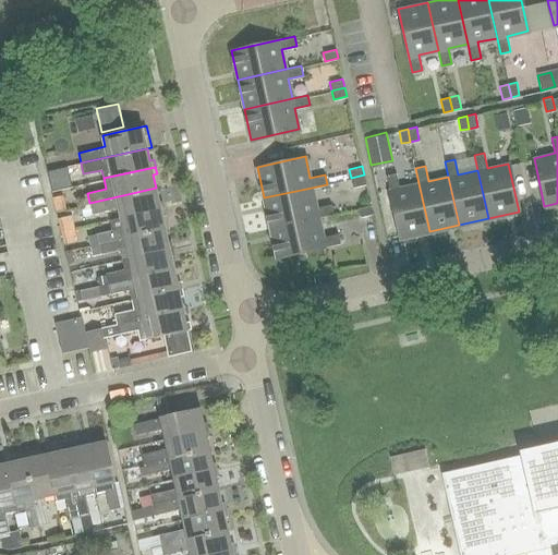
[(400,238),(429,231),(419,183),(399,188),(396,172),(386,175),(400,238)]
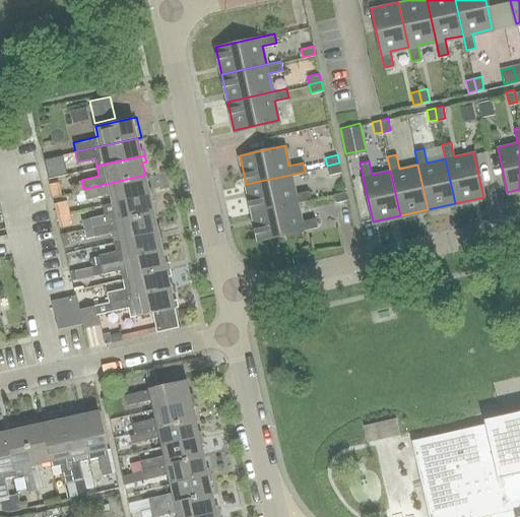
[(339,163),(327,166),(329,174),(340,171),(339,163)]
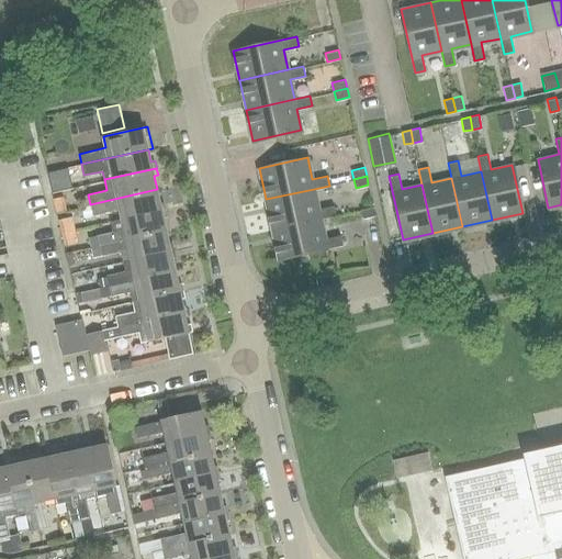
[(90,204),(81,207),(83,216),(92,214),(120,209),(122,217),(166,208),(164,201),(159,202),(157,189),(90,204)]
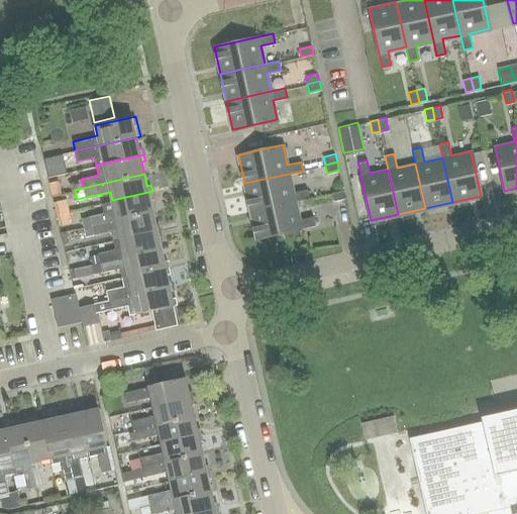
[(289,174),(244,183),(250,210),(295,201),(309,197),(307,189),(293,192),(289,174)]
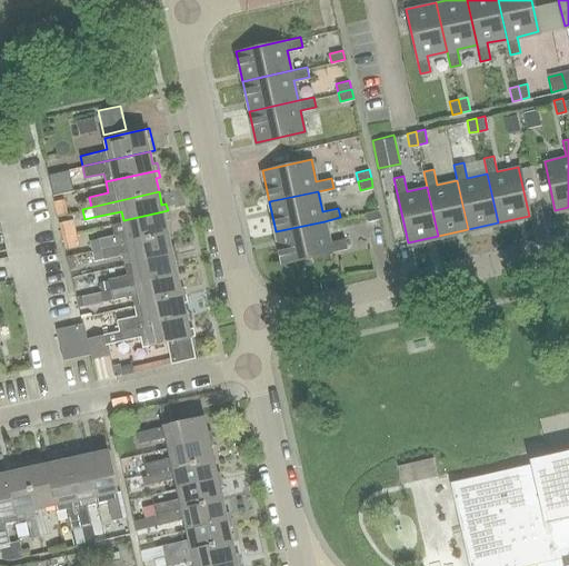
[(379,217),(378,209),(365,211),(367,220),(379,217)]
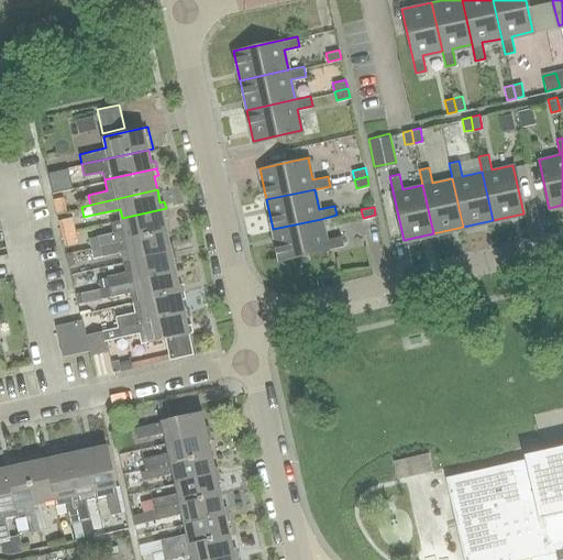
[(112,232),(98,235),(100,244),(166,230),(163,217),(167,216),(166,208),(122,218),(122,219),(110,221),(112,232)]
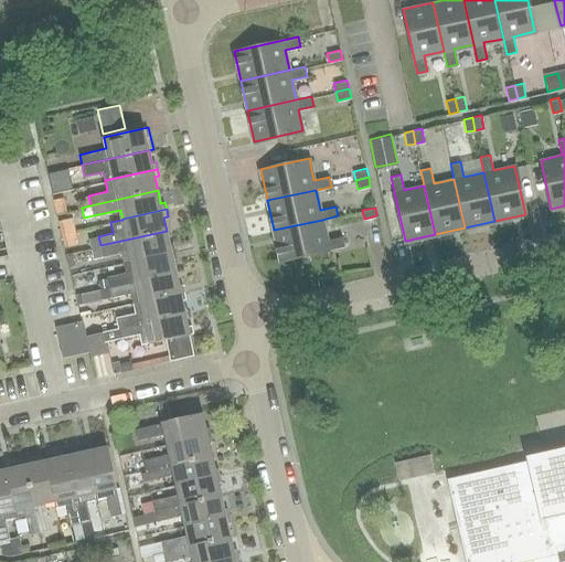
[(322,220),(274,230),(280,260),(344,245),(342,235),(327,239),(322,220)]
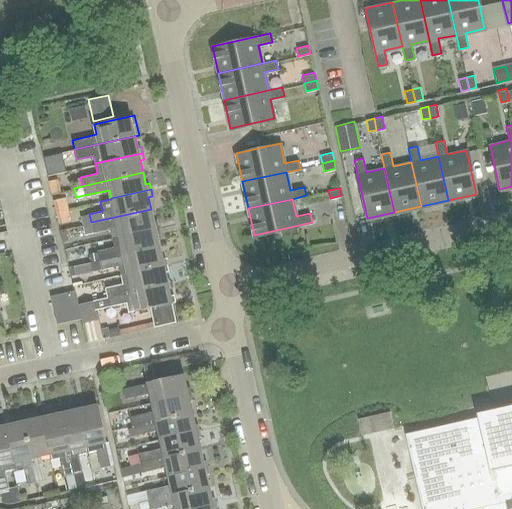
[(151,209),(91,222),(93,232),(109,228),(111,237),(159,226),(158,220),(154,221),(151,209)]
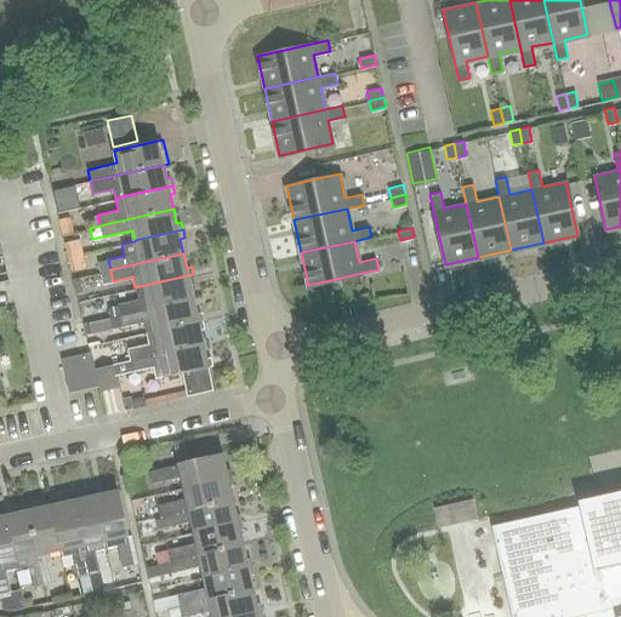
[(108,260),(98,261),(100,272),(110,269),(108,260)]
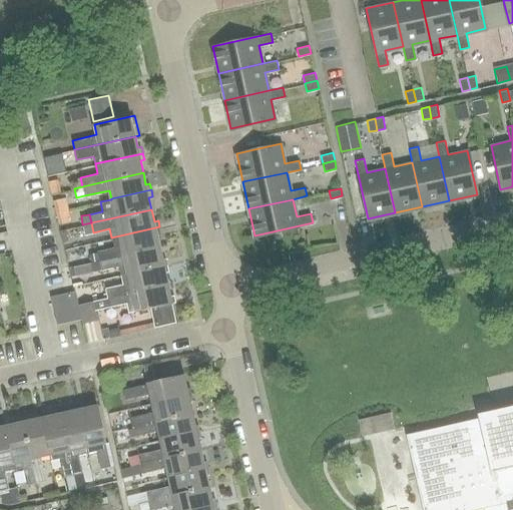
[(93,232),(91,222),(82,224),(85,234),(93,232)]
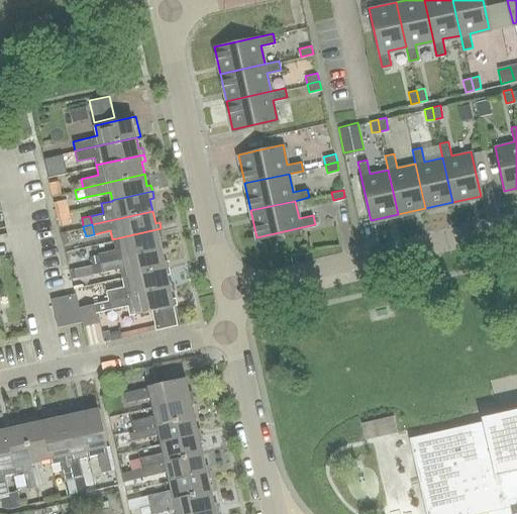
[(114,248),(98,252),(100,262),(161,248),(158,235),(162,235),(161,228),(112,239),(114,248)]
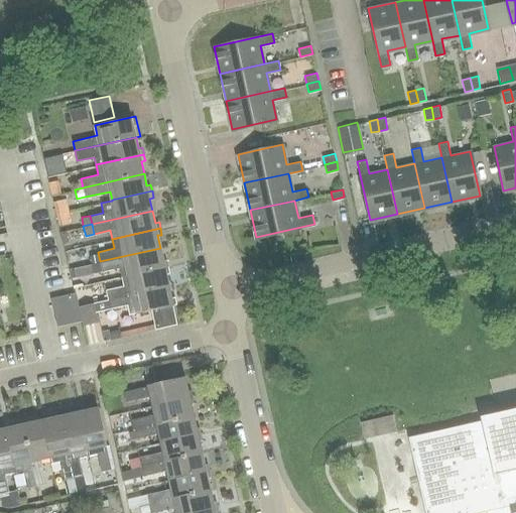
[(160,248),(100,261),(102,271),(119,267),(121,276),(168,265),(167,259),(163,259),(160,248)]
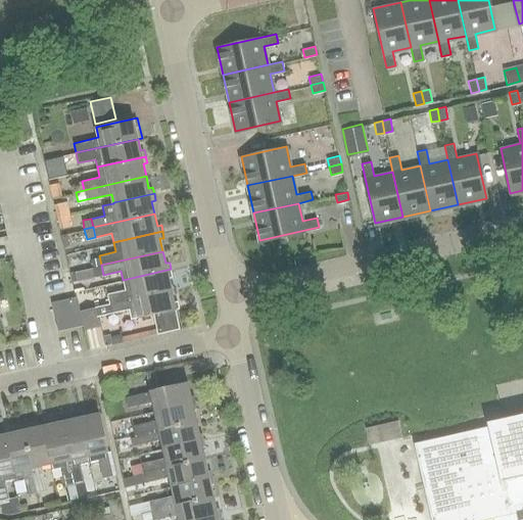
[(91,268),(93,278),(103,275),(101,265),(91,268)]
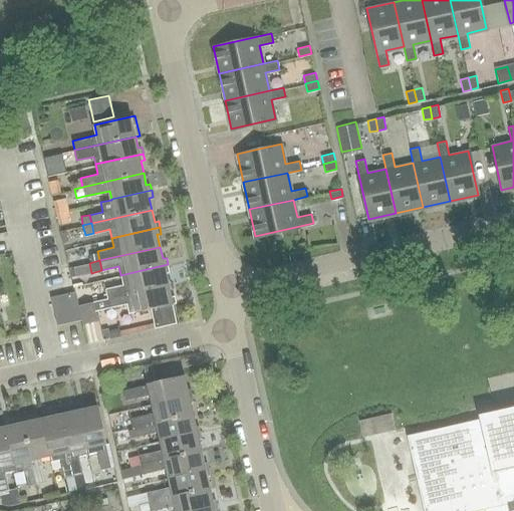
[(122,283),(105,287),(107,297),(168,283),(166,271),(170,270),(168,264),(120,275),(122,283)]
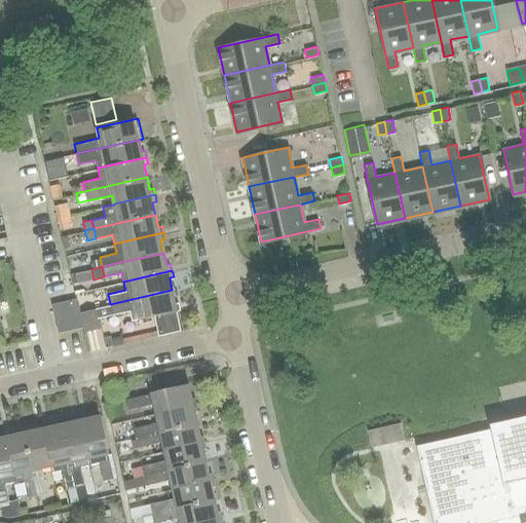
[(90,309),(79,312),(83,332),(102,328),(99,316),(112,314),(128,310),(130,320),(139,318),(181,308),(179,301),(175,302),(172,290),(110,304),(110,305),(90,309)]
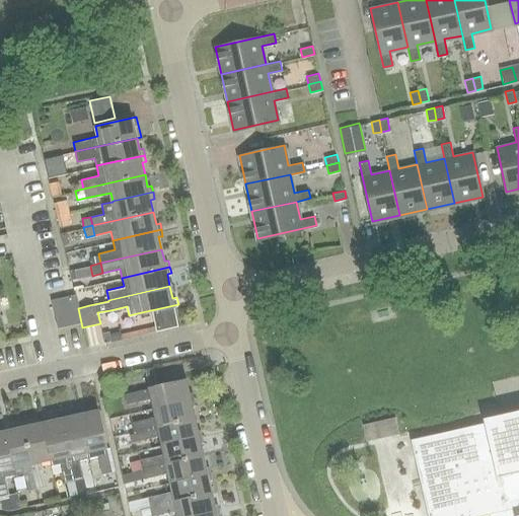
[(78,308),(75,293),(52,299),(58,327),(81,322),(78,308)]
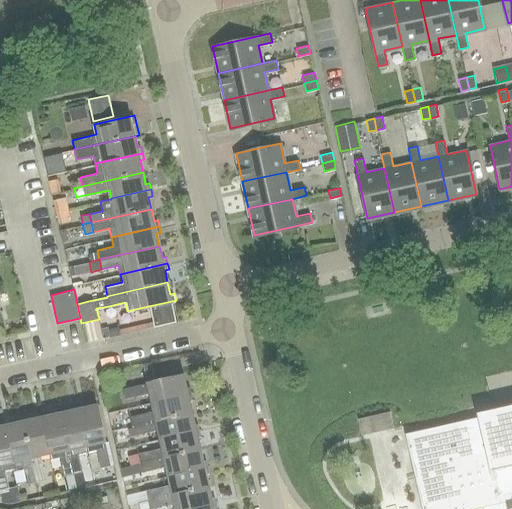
[(184,374),(123,387),(126,398),(150,393),(151,401),(192,392),(190,385),(186,386),(184,374)]
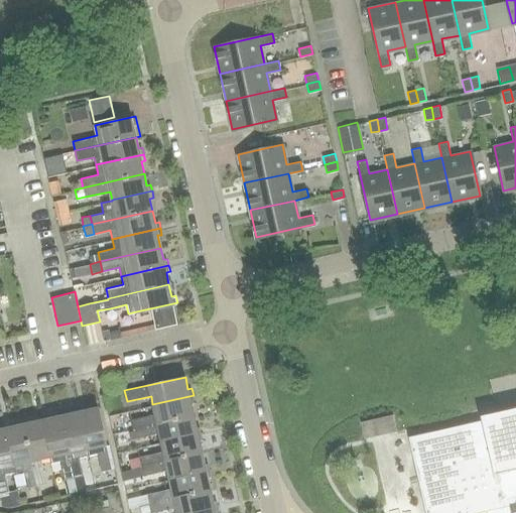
[(155,414),(131,419),(133,428),(194,414),(190,402),(195,401),(194,395),(152,404),(155,414)]
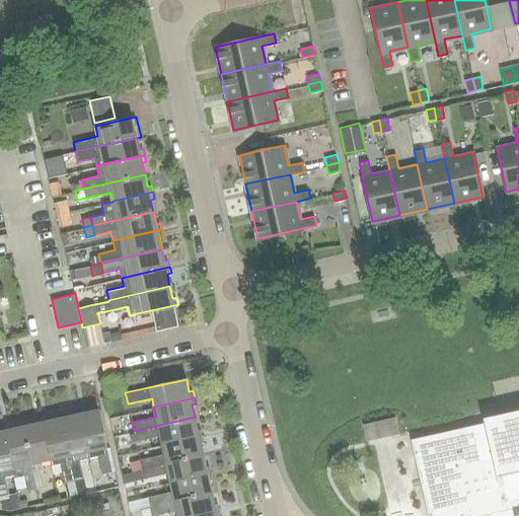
[(84,409),(78,411),(89,457),(97,455),(101,473),(112,470),(98,409),(85,412),(84,409)]
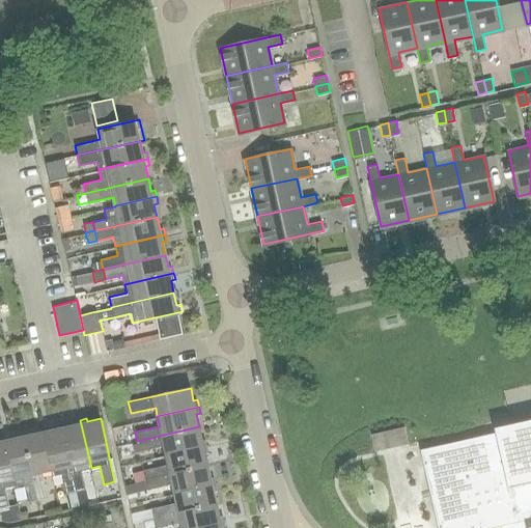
[(530,527),(530,418),(496,426),(497,431),(421,448),(440,527),(530,527)]
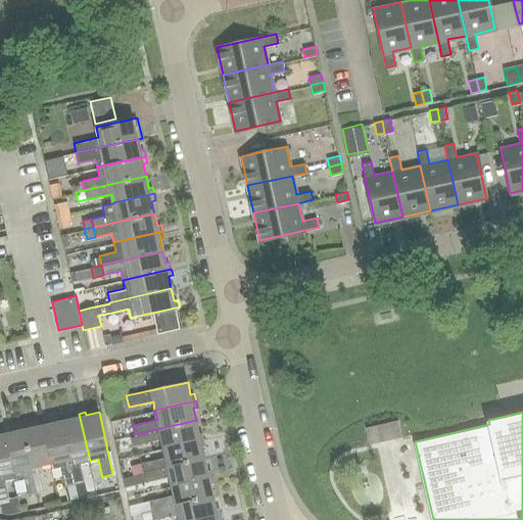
[(73,418),(60,421),(75,483),(84,481),(80,463),(90,461),(79,414),(72,415),(73,418)]
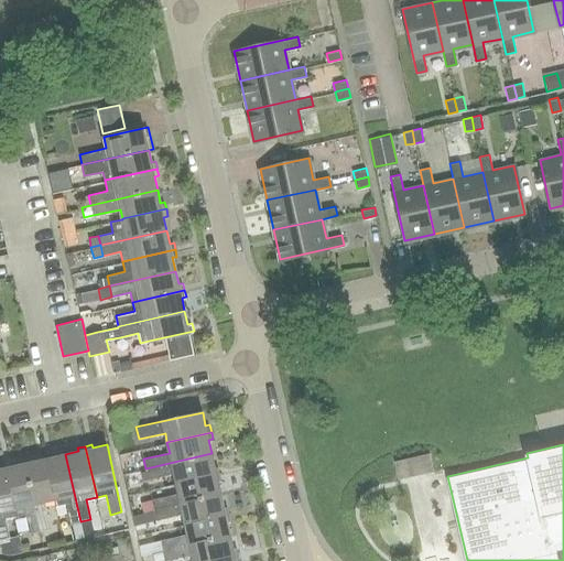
[(396,460),(400,477),(435,470),(431,451),(396,460)]
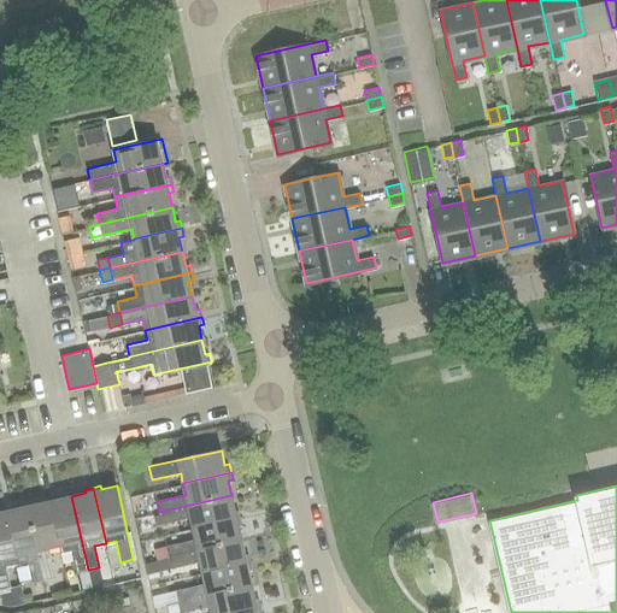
[(56,495),(48,497),(62,553),(72,550),(77,572),(88,570),(71,496),(57,500),(56,495)]
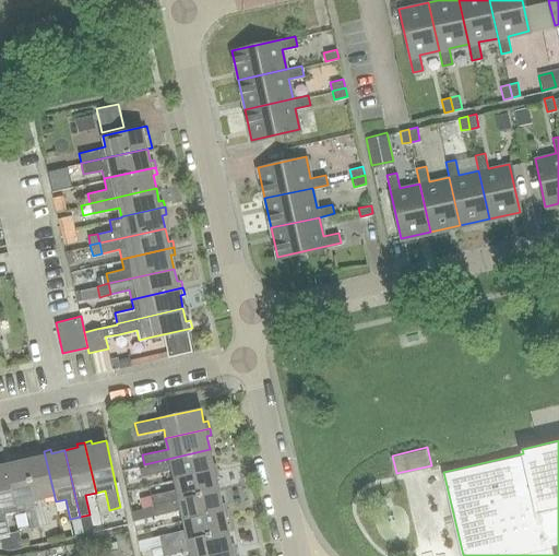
[(210,449),(144,464),(146,475),(173,470),(175,478),(218,468),(216,461),(213,462),(210,449)]
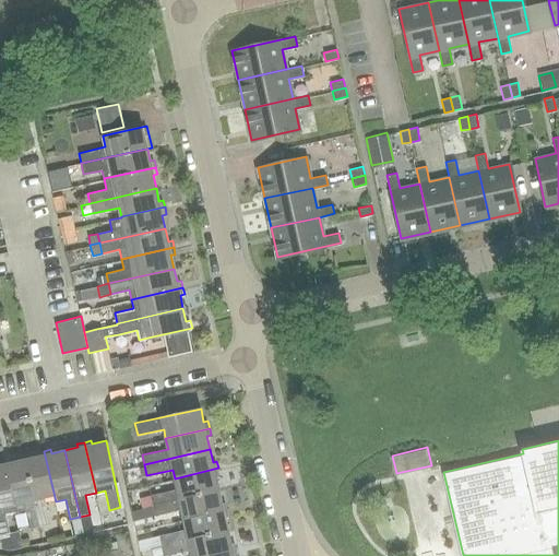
[(37,456),(24,459),(39,525),(51,523),(45,497),(52,495),(54,501),(56,501),(44,451),(37,452),(37,456)]
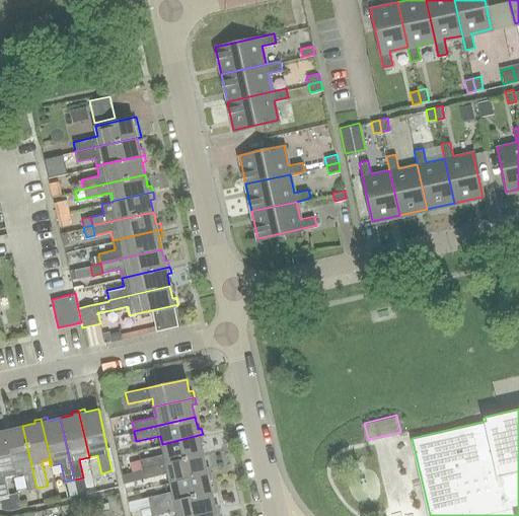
[(10,425),(3,427),(14,474),(24,472),(28,490),(36,488),(22,426),(11,429),(10,425)]
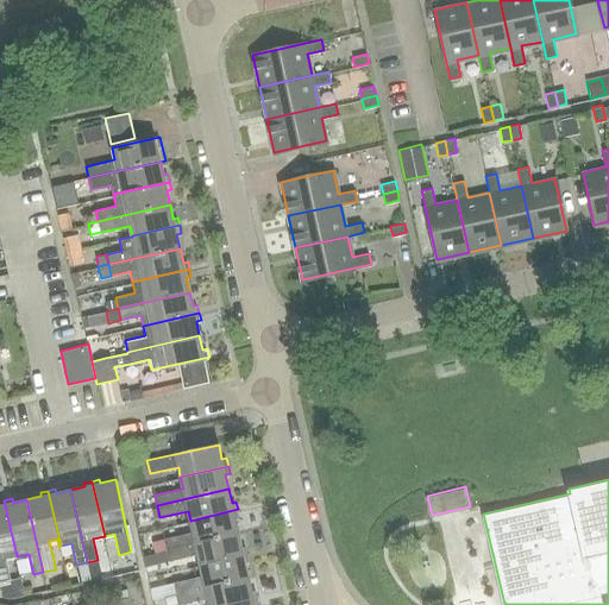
[(0,581),(10,579),(5,559),(17,556),(4,500),(0,500),(0,581)]
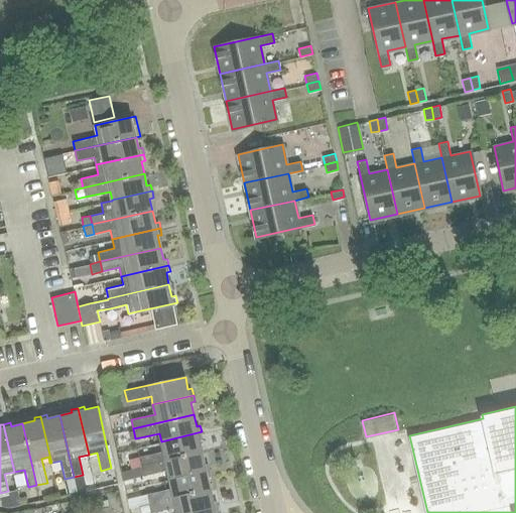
[(163,451),(139,457),(141,467),(203,453),(200,439),(203,438),(202,431),(161,441),(163,451)]
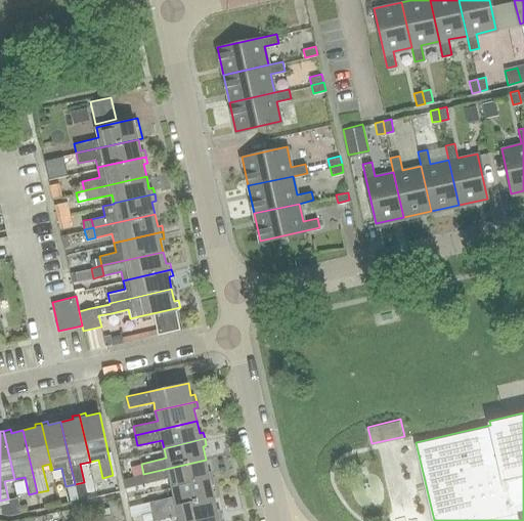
[(206,460),(143,474),(145,483),(170,477),(172,486),(213,477),(211,470),(208,471),(206,460)]
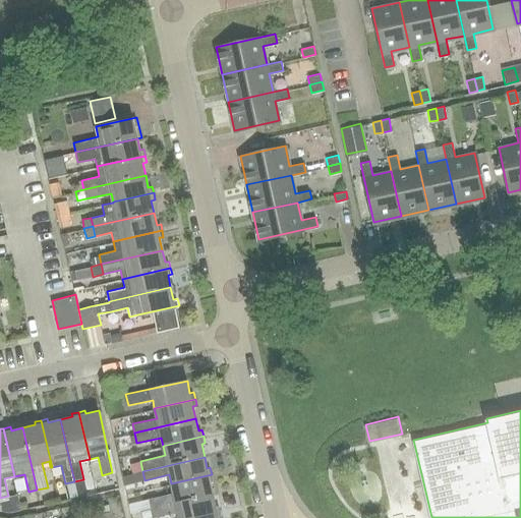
[(173,493),(149,499),(151,508),(213,494),(210,481),(213,480),(212,474),(171,483),(173,493)]
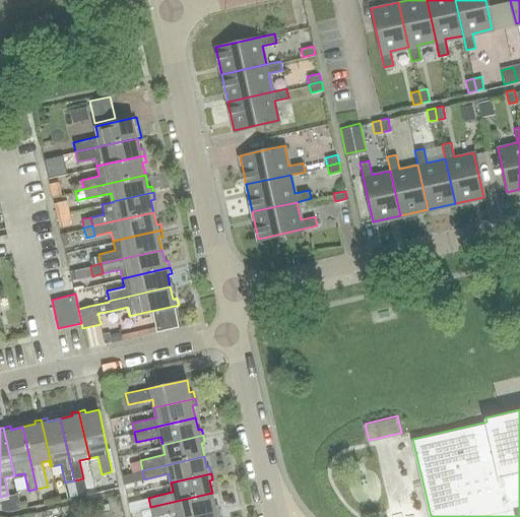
[(212,493),(150,507),(152,516),(178,511),(179,516),(192,516),(219,511),(218,504),(214,505),(212,493)]
